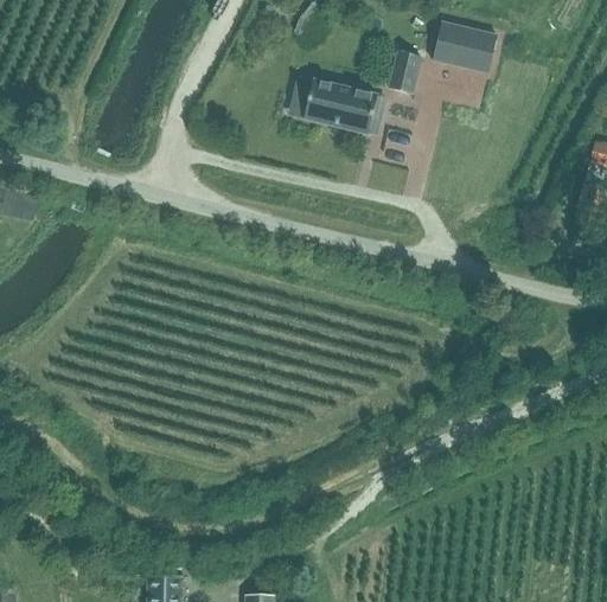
[(489,71),(497,33),(441,20),(433,57),(489,71)]
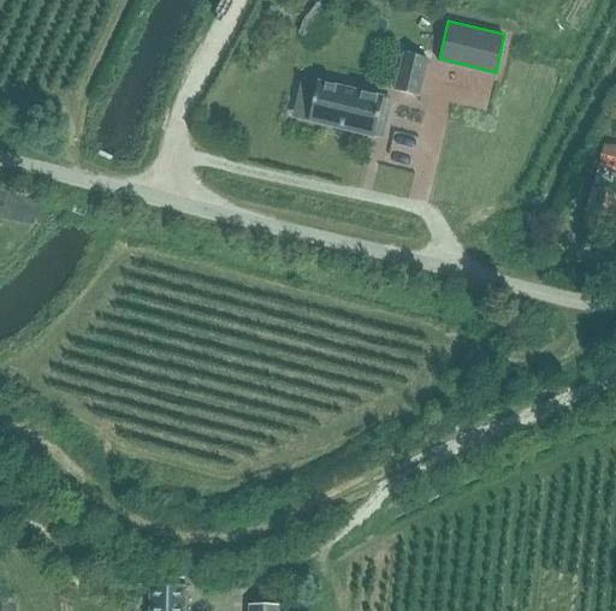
[(395,88),(419,93),(427,55),(404,49),(395,88)]
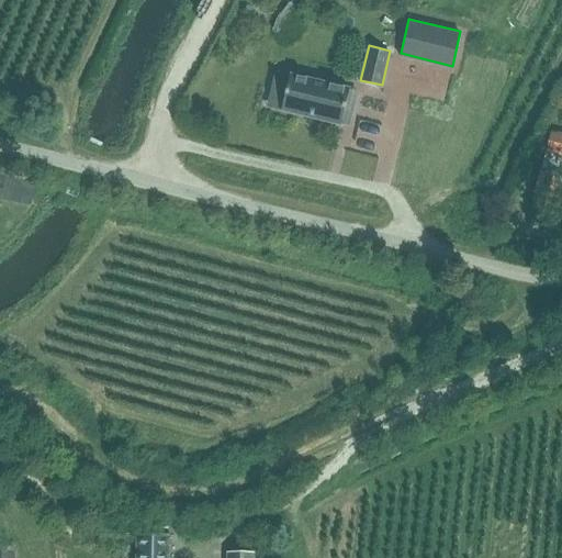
[(290,71),(281,108),(341,123),(350,86),(290,71)]
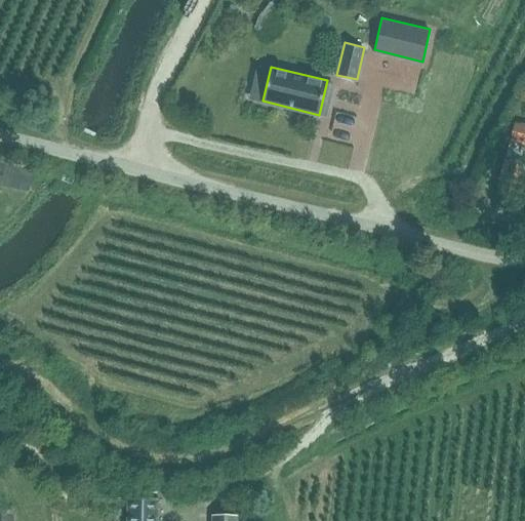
[(510,138),(496,191),(521,197),(524,182),(524,123),(507,119),(502,136),(510,138)]
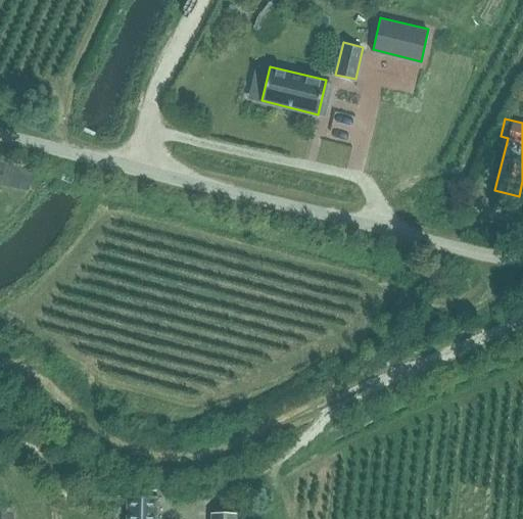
[(156,518),(157,494),(127,493),(126,518),(156,518)]
